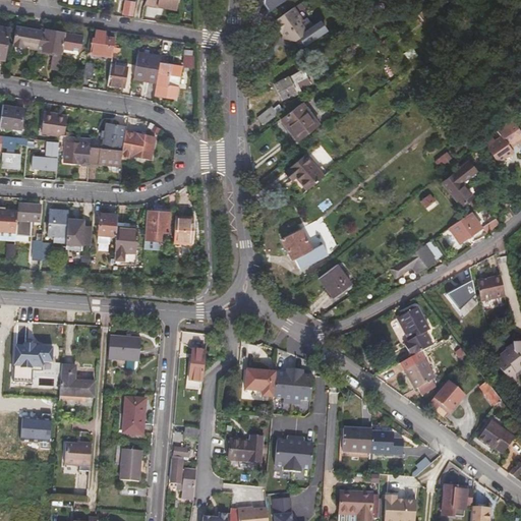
[(177,0),(146,0),(143,5),(157,7),(158,5),(164,6),(163,7),(176,9),(177,0)]
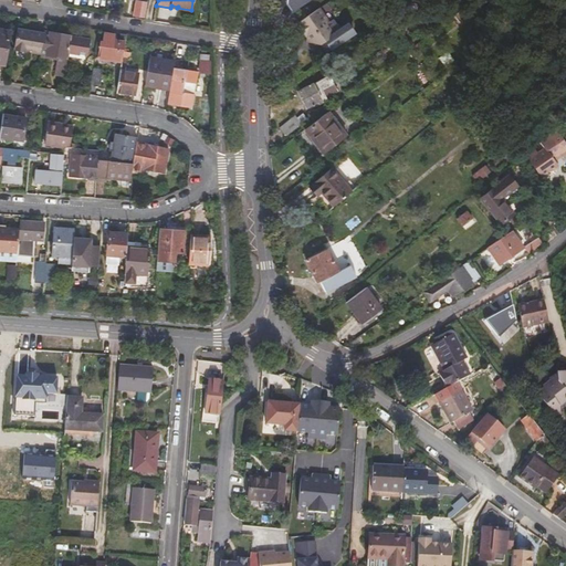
[(480,0),(471,8),(472,10),(484,0),(483,0),(480,0)]
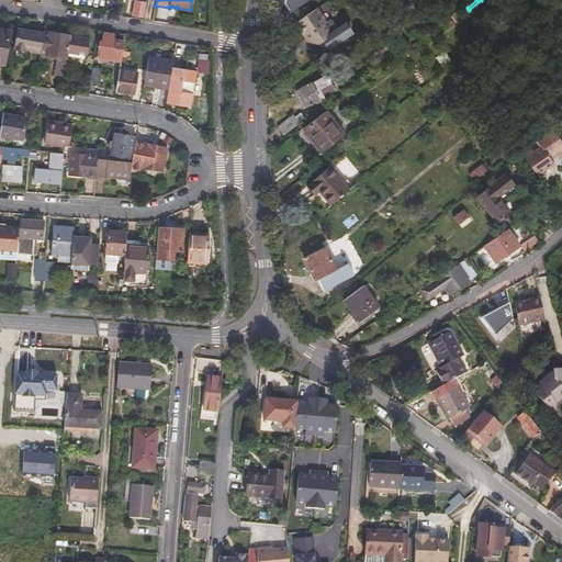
[(481,0),(469,10),(472,13),(484,4),(481,0)]
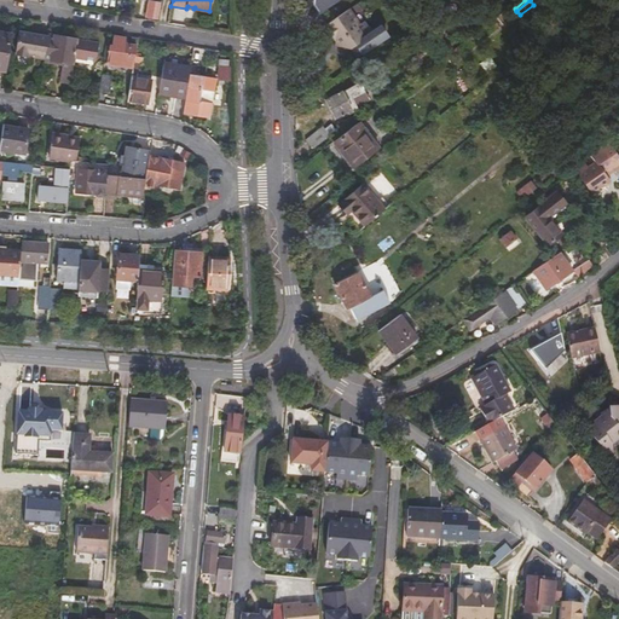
[(348,10),(323,27),(333,42),(333,48),(348,51),(354,59),(371,48),(370,47),(386,38),(379,28),(374,32),(368,29),(363,22),(358,25),(348,10)]
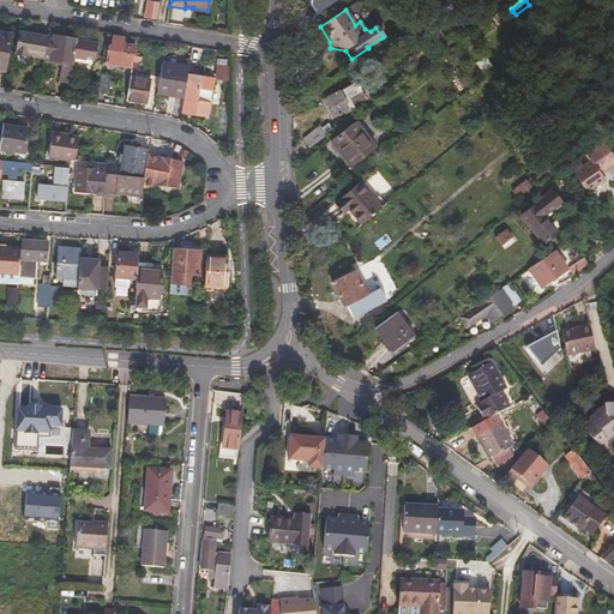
[(37,59),(43,60),(48,36),(19,31),(14,53),(28,54),(34,55),(37,56),(37,59)]
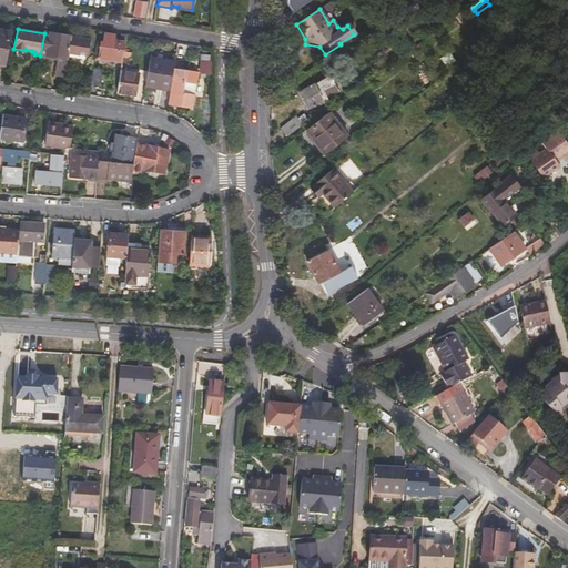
[(57,74),(64,75),(68,52),(71,37),(44,31),(44,33),(40,56),(59,59),(59,61),(57,74)]
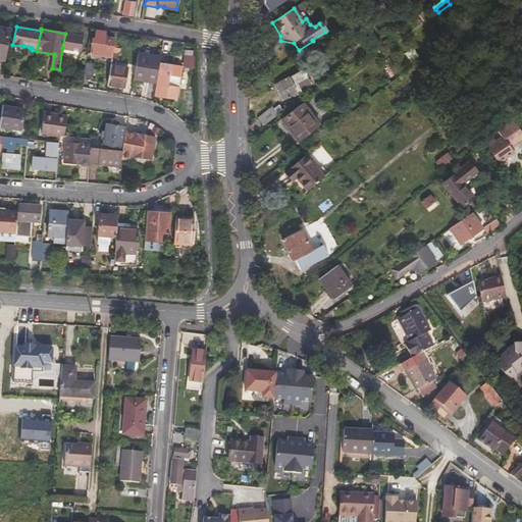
[(112,56),(115,41),(107,39),(107,35),(97,33),(95,43),(92,42),(91,54),(112,58),(112,56)]
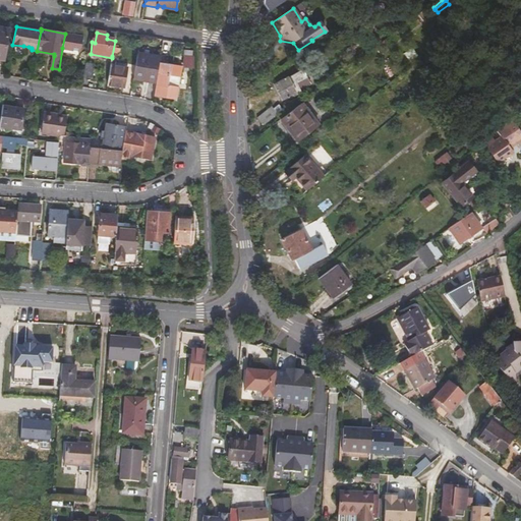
[(82,37),(65,34),(62,48),(79,52),(82,37)]
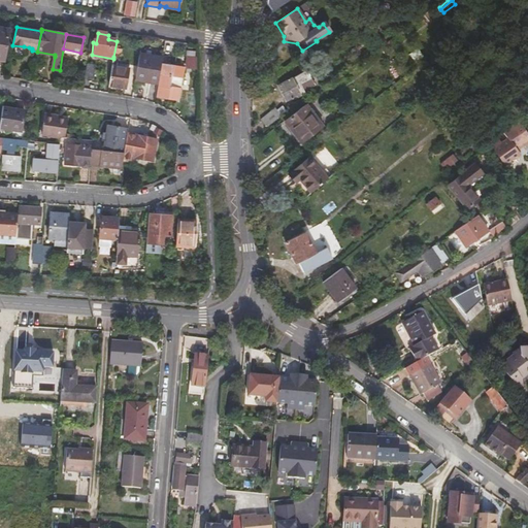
[(446,58),(439,50),(430,57),(436,64),(446,58)]
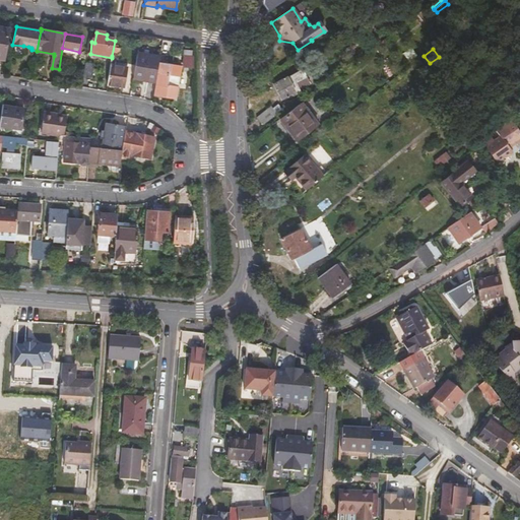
[(146,81),(154,83),(156,70),(158,59),(159,57),(137,53),(133,76),(146,78),(146,81)]
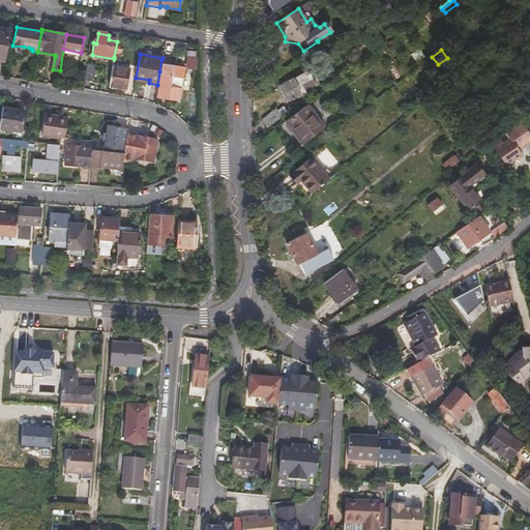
[(196,54),(188,54),(188,68),(197,69),(197,59),(196,58),(196,54)]
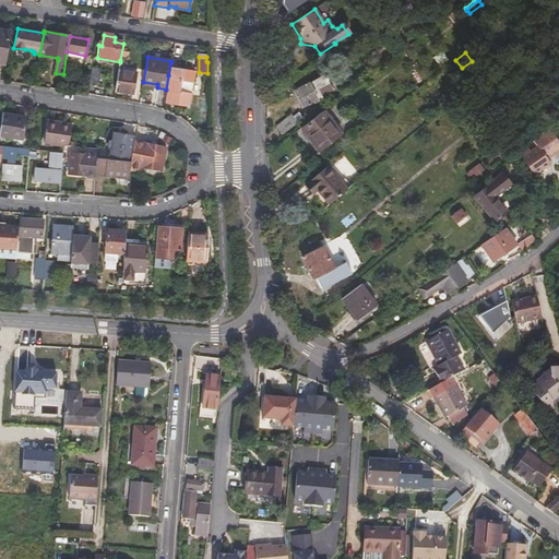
[(120,62),(115,91),(133,93),(137,72),(125,70),(126,61),(120,60),(120,62)]
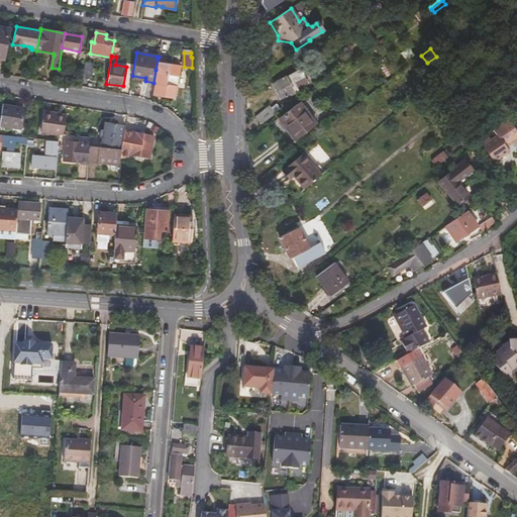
[(158,59),(156,70),(158,70),(153,90),(176,94),(179,83),(168,81),(170,72),(180,73),(182,64),(158,59)]
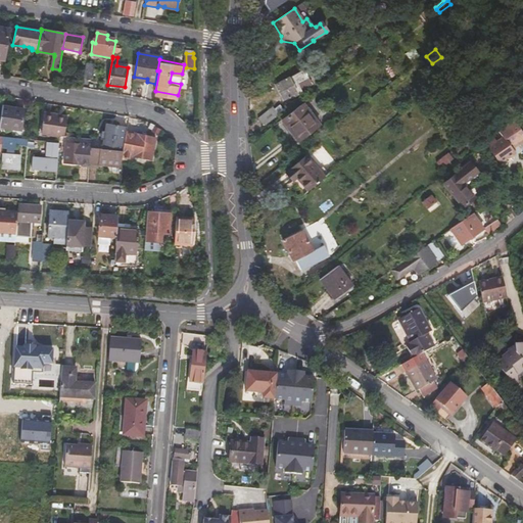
[(94,65),(85,63),(83,79),(92,81),(94,65)]
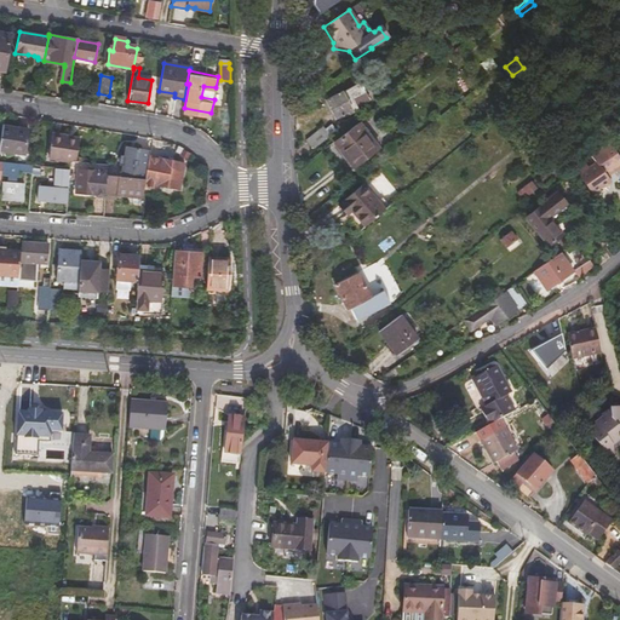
[(369,97),(359,81),(325,103),(336,119),(369,97)]
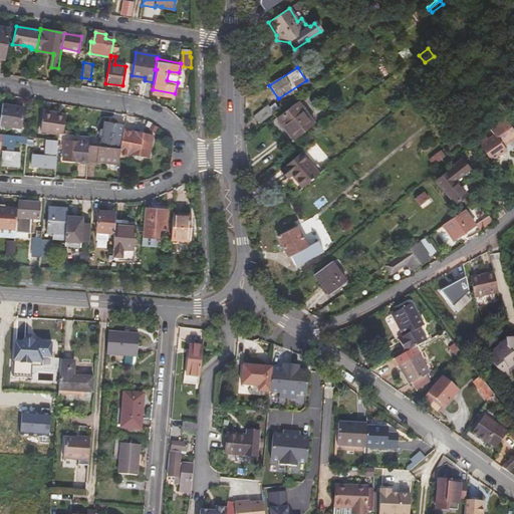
[(299,101),(277,119),(284,129),(286,126),(296,140),(316,124),(299,101)]
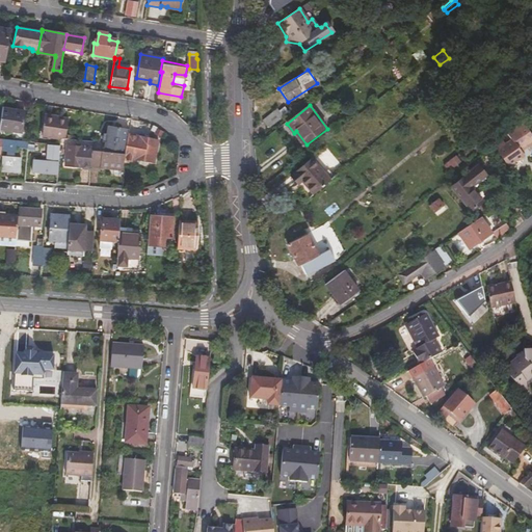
[(23,110),(1,106),(0,115),(0,129),(20,132),(23,110)]
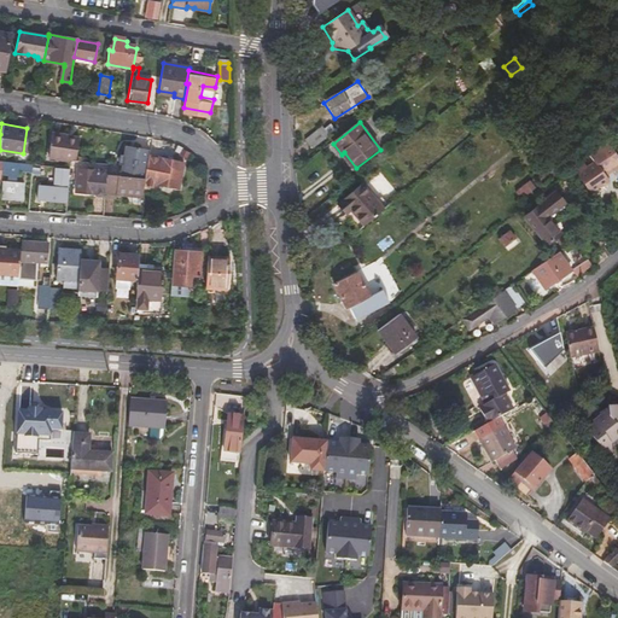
[(330,136),(322,128),(301,146),(308,155),(330,136)]
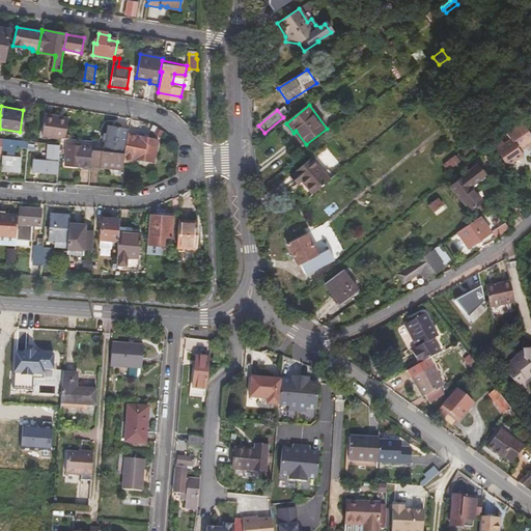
[(74,119),(43,114),(39,134),(71,139),(74,119)]
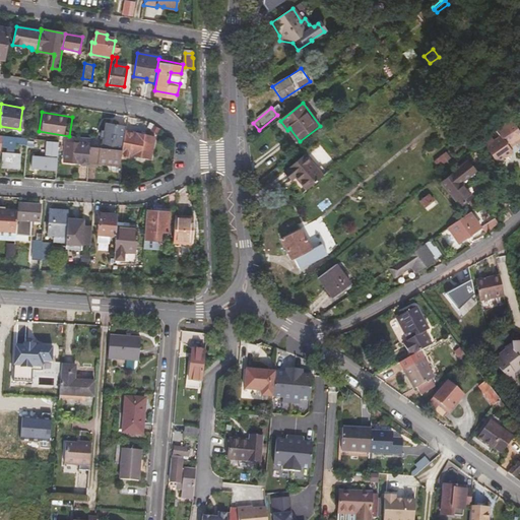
[(519,139),(519,129),(512,116),(485,139),(498,161),(514,149),(512,145),(519,139)]
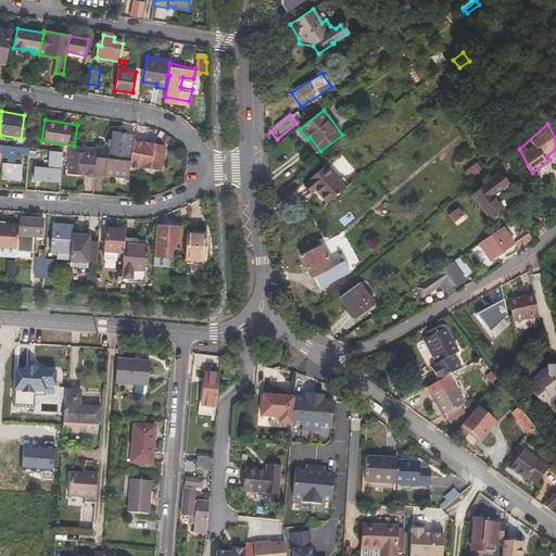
[(133,142),(134,135),(113,130),(112,139),(109,138),(108,147),(110,147),(109,158),(130,161),(130,155),(133,142)]
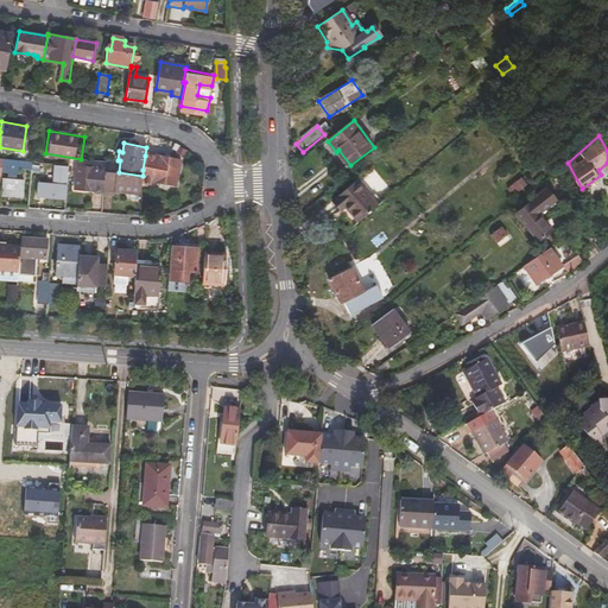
[(339,150),(336,152),(347,168),(350,165),(339,150)]
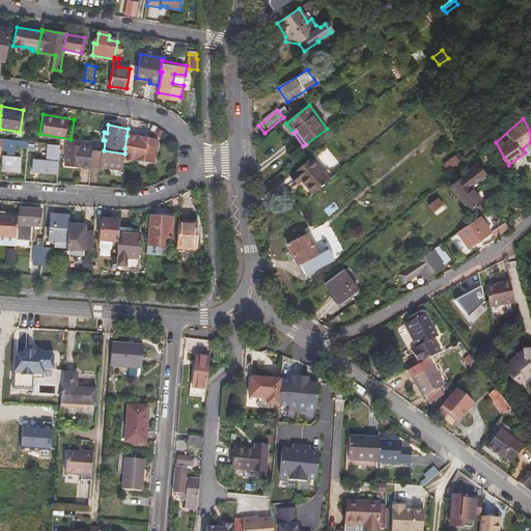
[(124,154),(123,161),(131,162),(132,160),(152,163),(157,141),(127,136),(124,148),(124,154)]
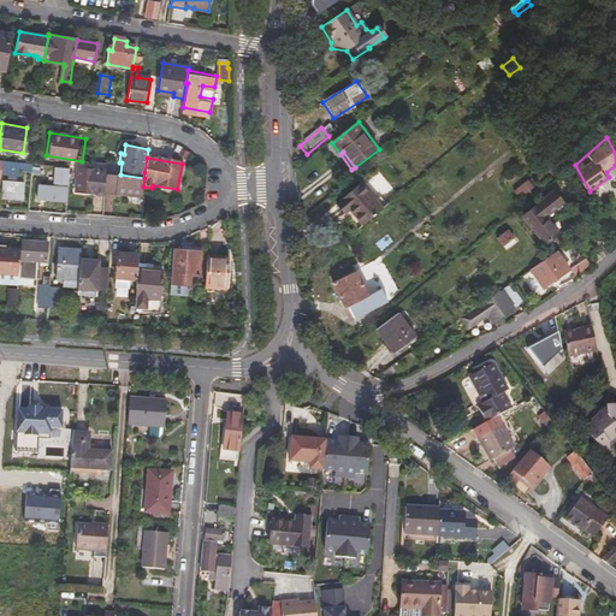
[(16,171),(30,172),(30,165),(0,160),(0,173),(16,176),(16,171)]
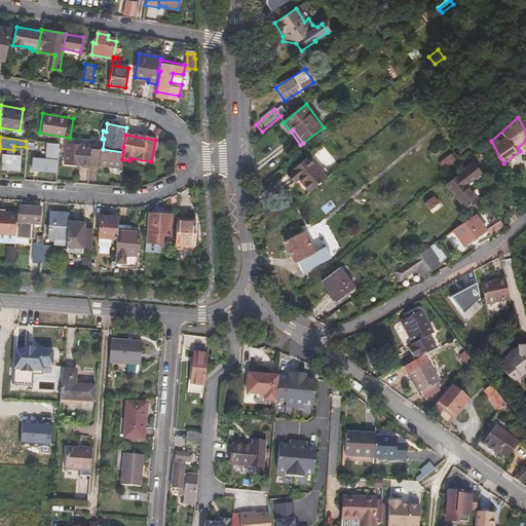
[(30,170),(55,172),(58,145),(45,143),(44,159),(31,158),(30,170)]
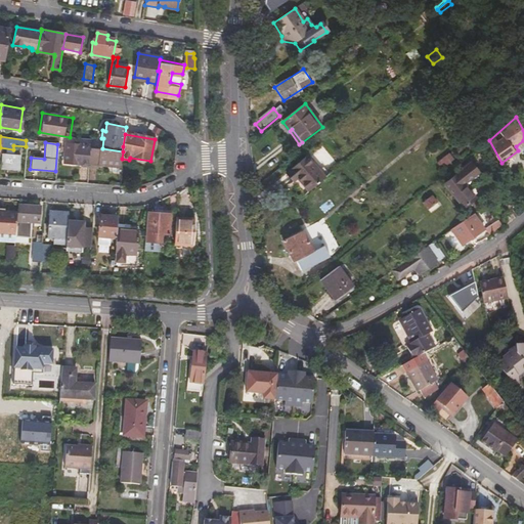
[(63,165),(88,167),(89,165),(90,147),(90,146),(64,143),(63,165)]
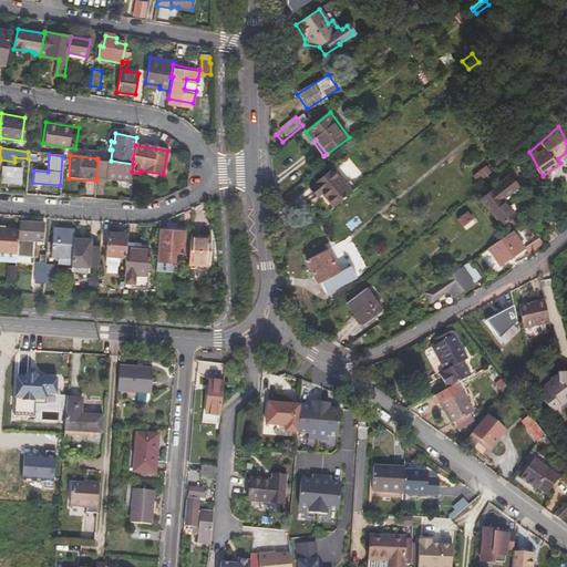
[(96,178),(131,182),(132,172),(133,164),(111,161),(98,160),(96,178)]
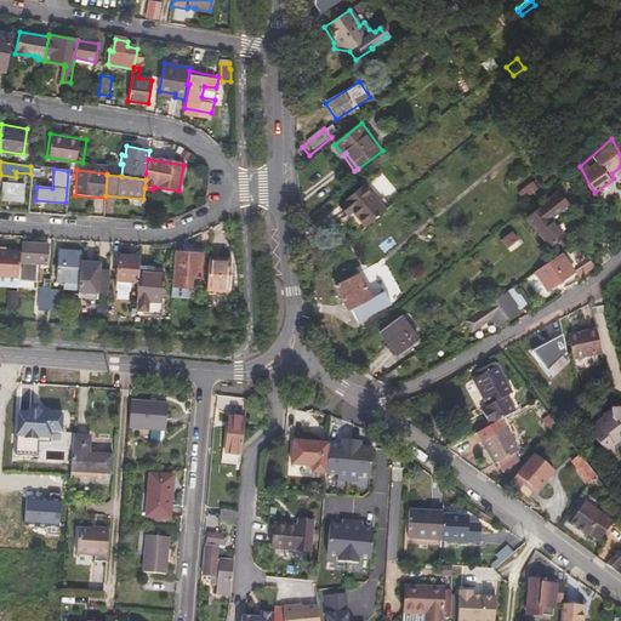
[(22,184),(0,182),(0,188),(0,198),(21,199),(22,184)]
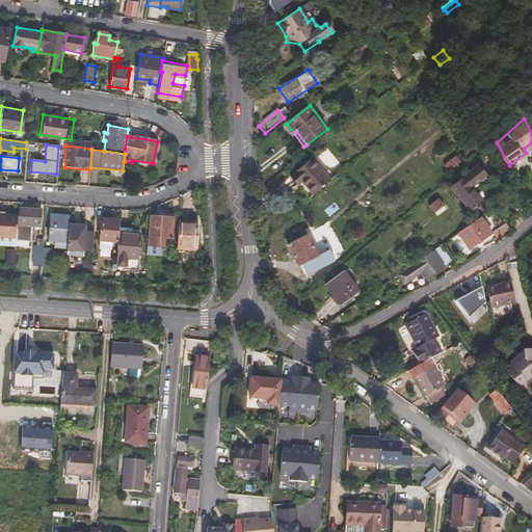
[(315,193),(331,179),(315,157),(294,174),(299,181),(303,179),(315,193)]
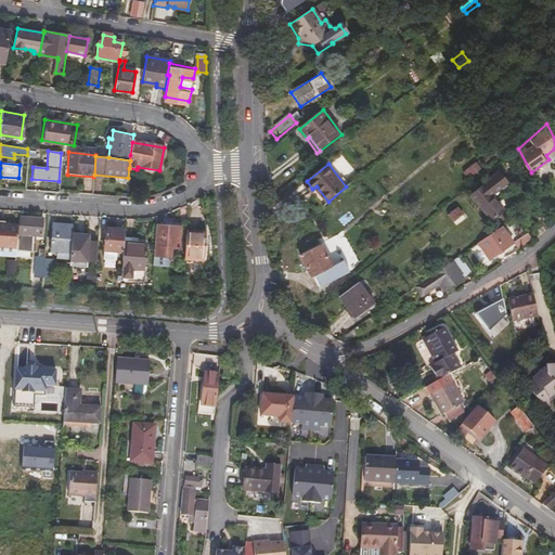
[(469,195),(491,222),(505,210),(493,195),(508,183),(499,170),(469,195)]
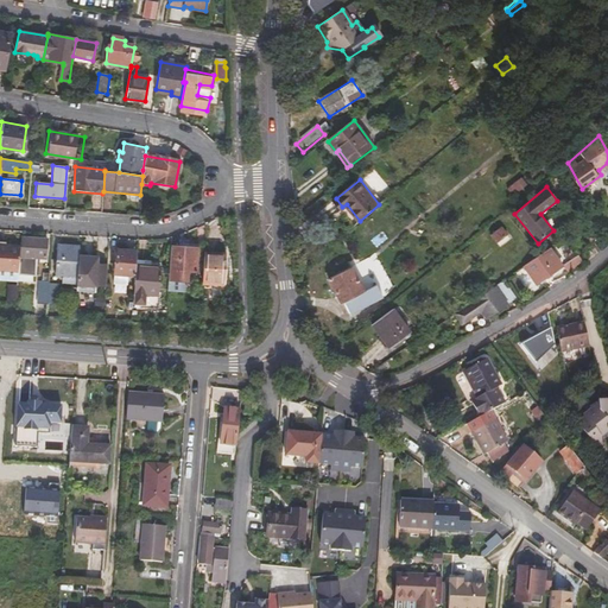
[(499,249),(512,240),(508,235),(508,234),(501,226),(489,235),(495,244),(496,246),(499,249)]
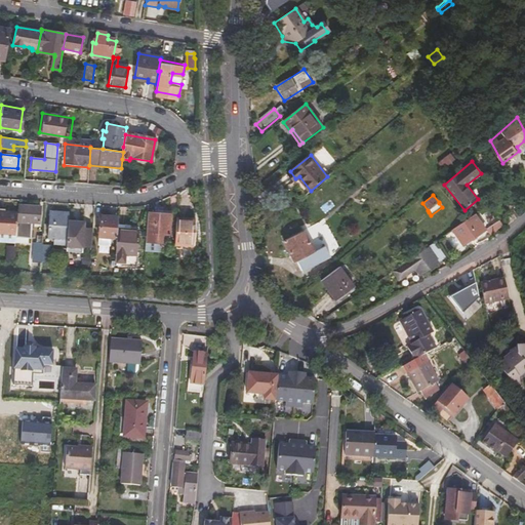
[(41,207),(17,205),(16,212),(15,235),(31,236),(32,223),(40,224),(41,207)]
